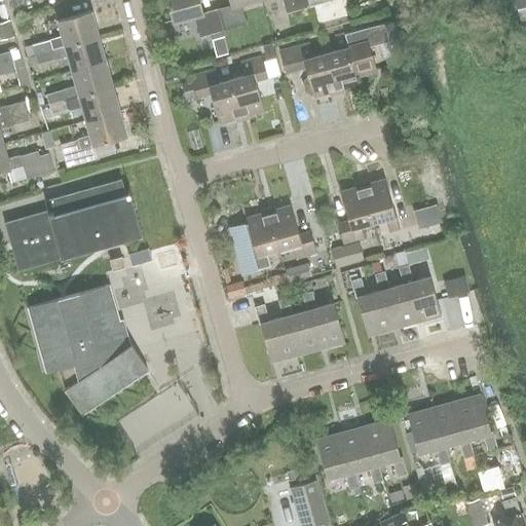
[(223,30),(217,9),(202,13),(198,0),(166,0),(174,23),(194,16),(199,36),(223,30)]
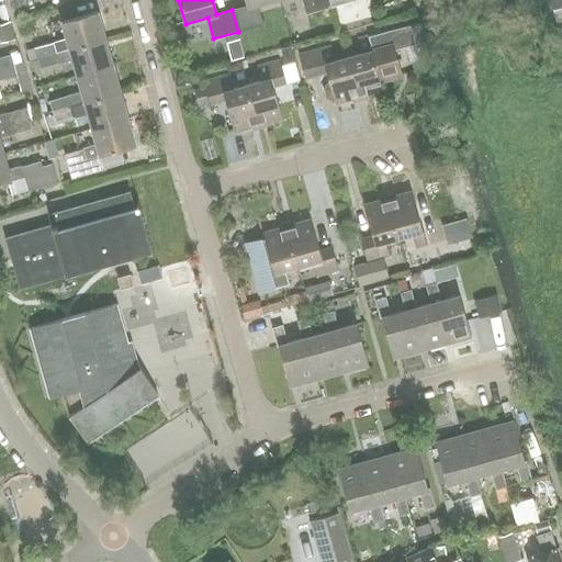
[(256,4),(270,0),(245,0),(247,6),(232,10),(238,32),(262,25),(256,4)]
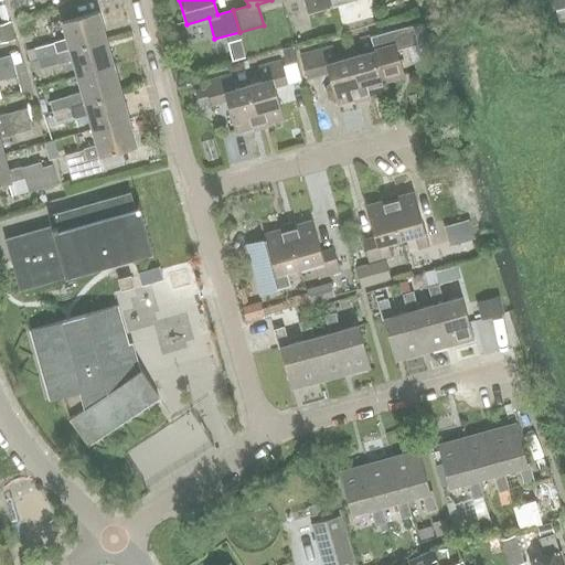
[(332,6),(330,0),(304,0),(308,13),(332,6)]
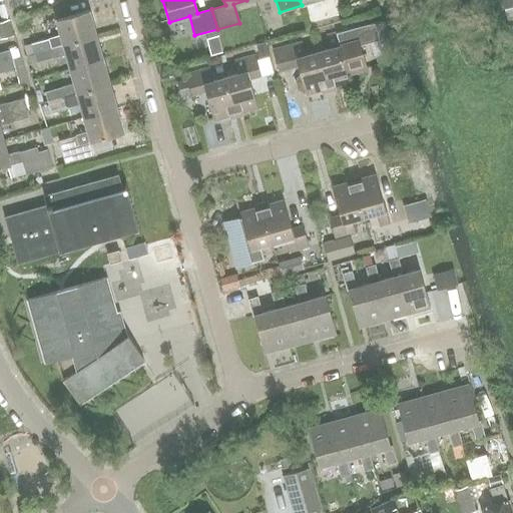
[(512,0),(502,0),(508,21),(512,20),(512,0)]
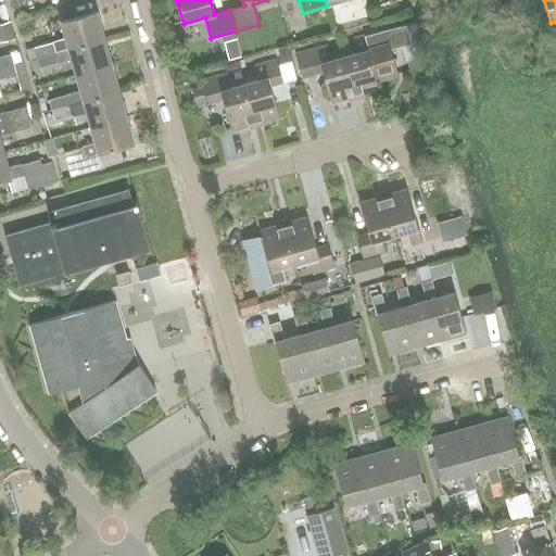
[(339,29),(367,22),(363,8),(335,15),(339,29)]
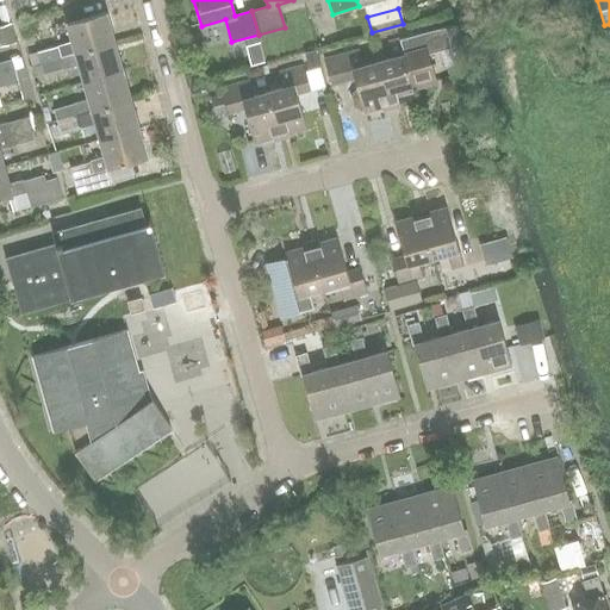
[(72,42),(57,47),(61,57),(75,54),(114,42),(106,12),(67,24),(72,42)]
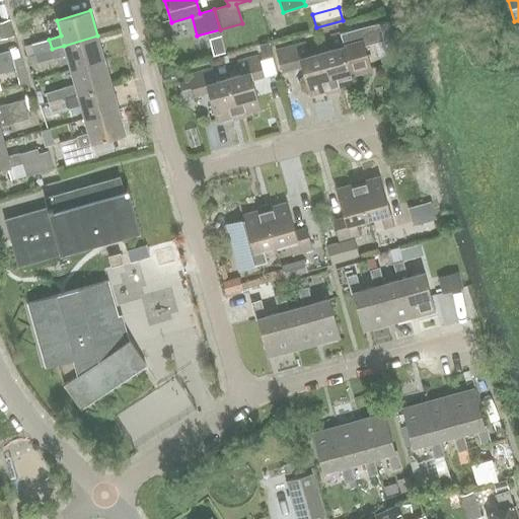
[(0,40),(0,41),(14,36),(10,20),(0,23),(0,40)]
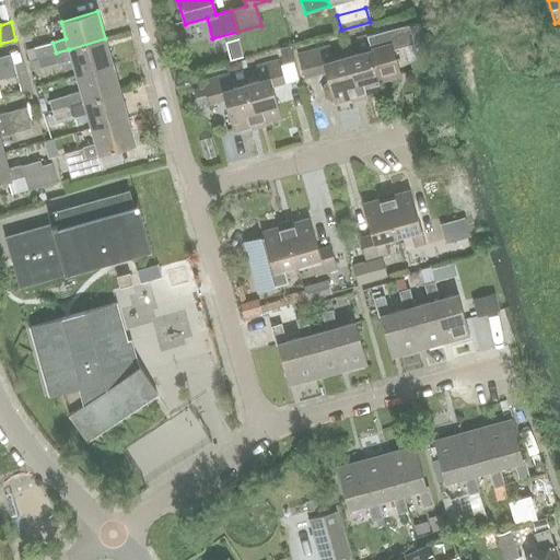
[(347,56),(359,100),(366,97),(365,94),(382,90),(378,82),(401,77),(394,49),(413,44),(408,24),(356,38),(360,53),(347,56)]
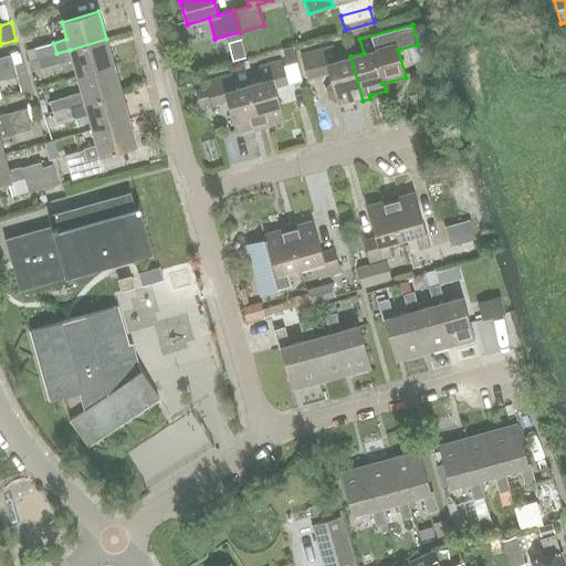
[(70,50),(56,53),(60,63),(72,60),(76,76),(114,65),(106,39),(70,50)]
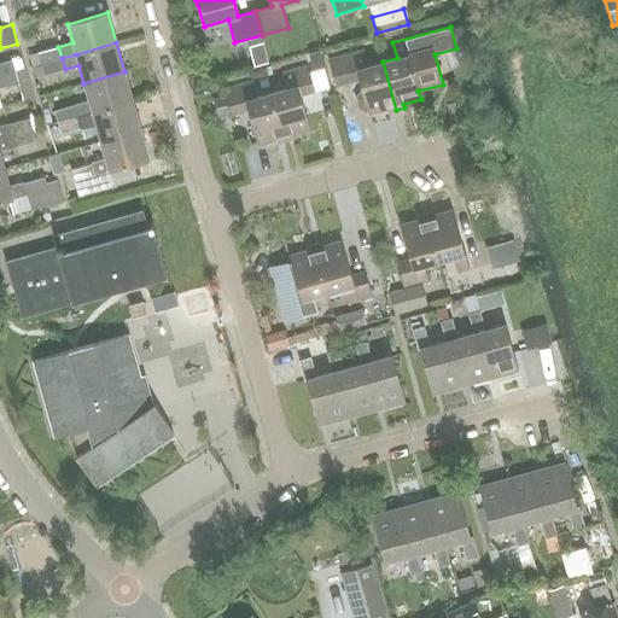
[(250,46),(249,46),(255,66),(267,64),(262,42),(250,46)]
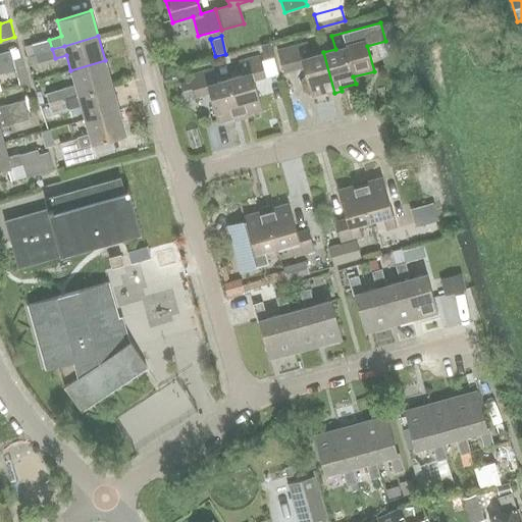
[(35,54),(52,49),(49,40),(32,45),(35,54)]
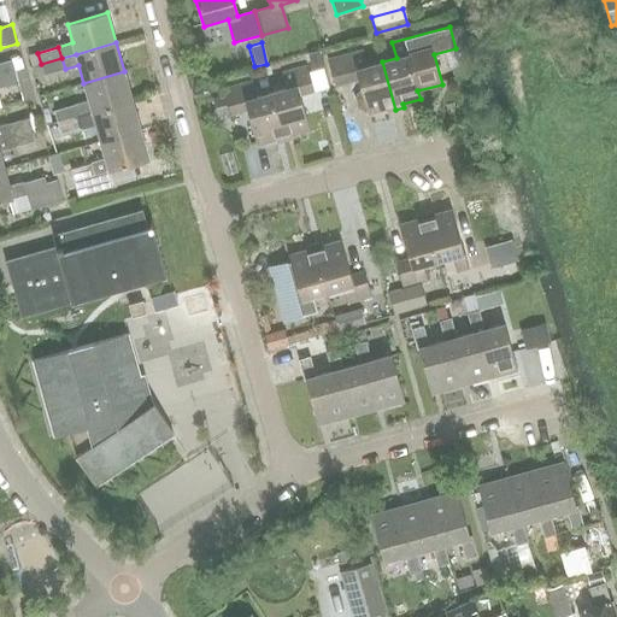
[(395,110),(382,62),(368,66),(363,51),(328,60),(335,86),(358,78),(362,90),(359,92),(356,98),(358,109),(364,112),(368,111),(368,113),(386,109),(387,112),(395,110)]
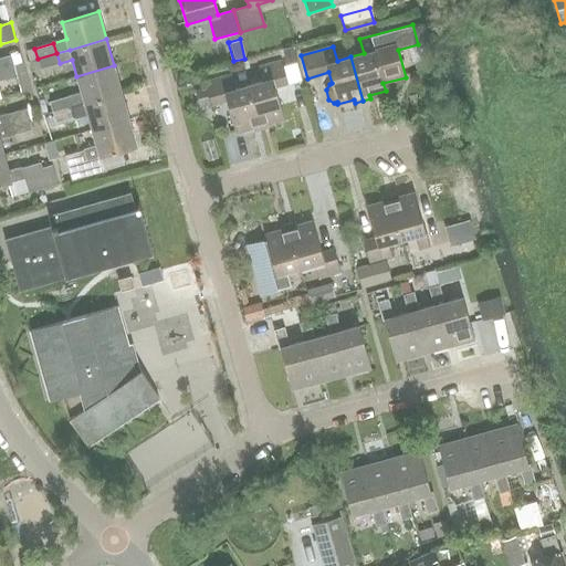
[(287,64),(296,62),(292,48),(283,50),(287,64)]
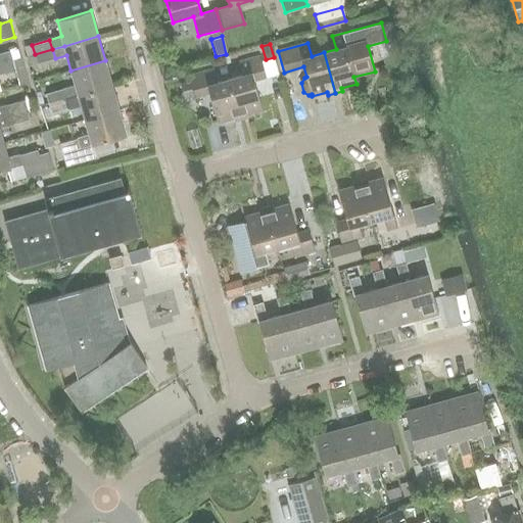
[(16,45),(8,48),(9,51),(12,60),(20,58),(16,45)]
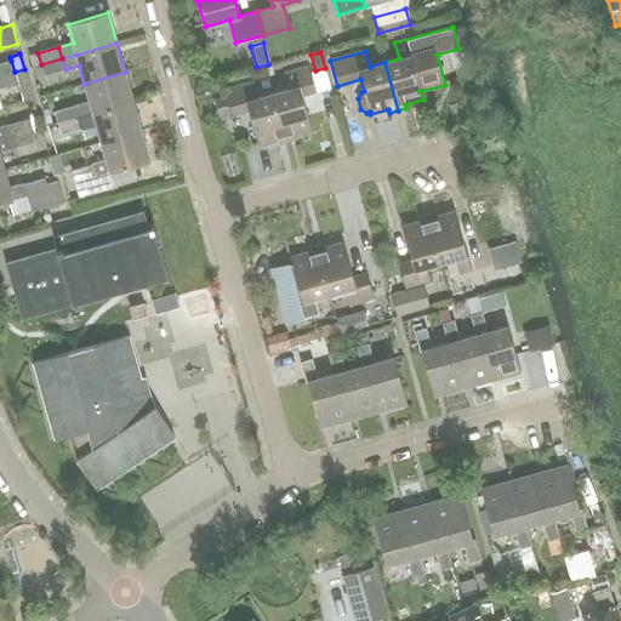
[(38,53),(28,56),(32,67),(41,64),(38,53)]
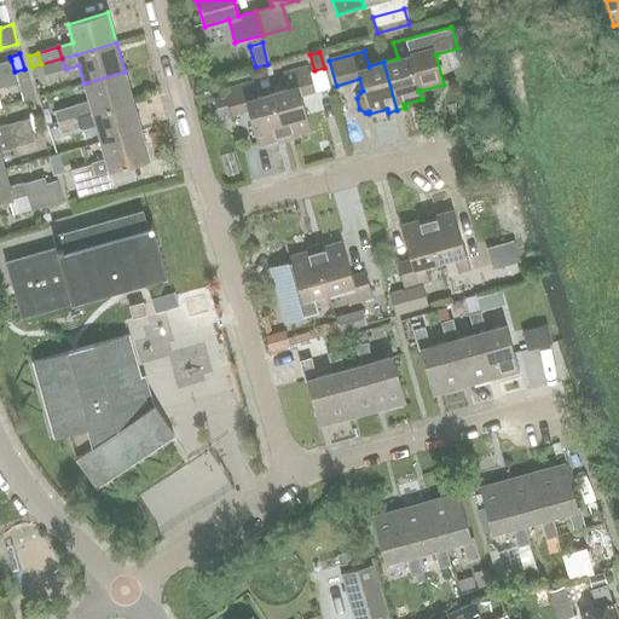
[(62,58),(41,64),(44,75),(65,69),(62,58)]
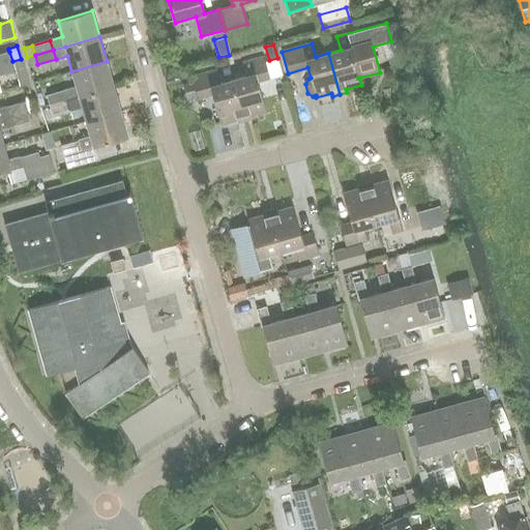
[(0,64),(12,61),(9,52),(0,54),(0,64)]
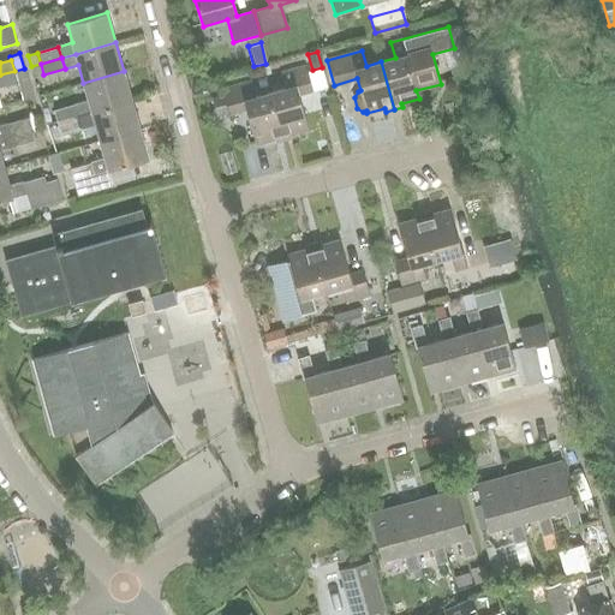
[(270,93),(284,141),(292,138),(291,135),(309,130),(299,95),(312,91),(305,66),(280,73),(285,89),(270,93)]
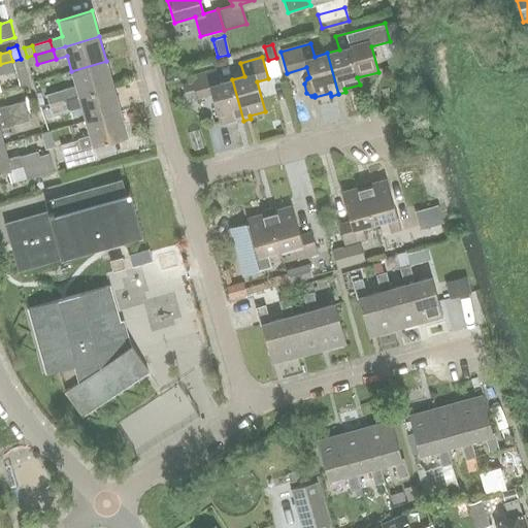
[(0,74),(14,70),(12,61),(0,64),(0,74)]
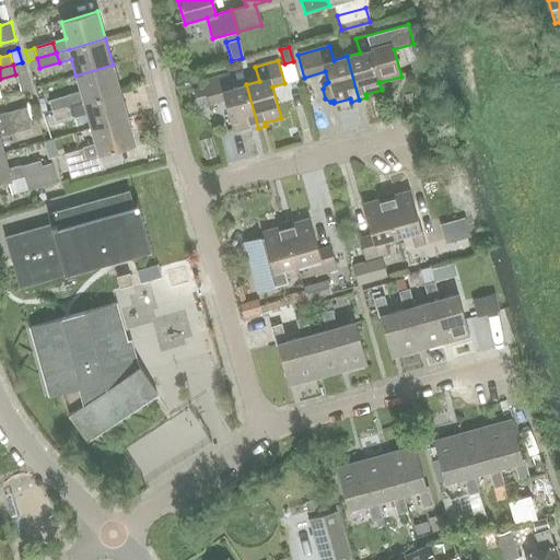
[(81,92),(68,95),(71,105),(83,102),(119,91),(113,65),(76,76),(81,92)]
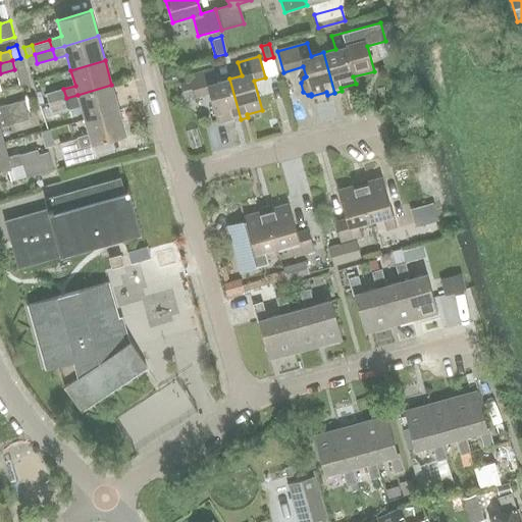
[(241,119),(229,79),(217,83),(213,69),(188,76),(194,97),(209,93),(217,122),(232,118),(233,120),(241,119)]
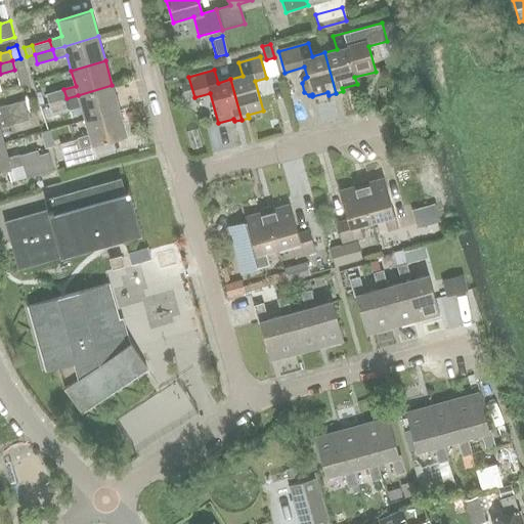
[(78,95),(67,98),(69,108),(70,110),(81,105),(85,120),(119,111),(112,85),(78,95)]
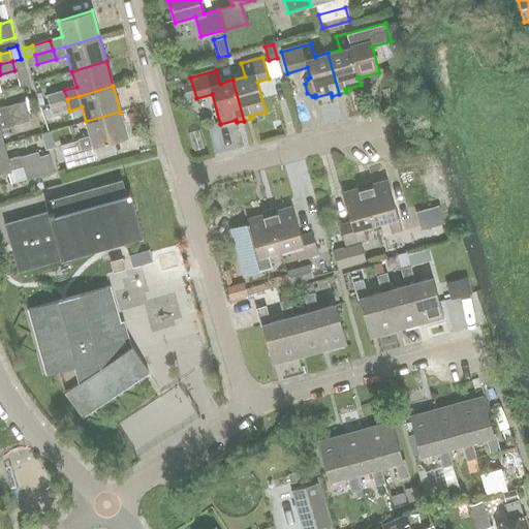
[(49,104),(67,99),(64,90),(47,95),(49,104)]
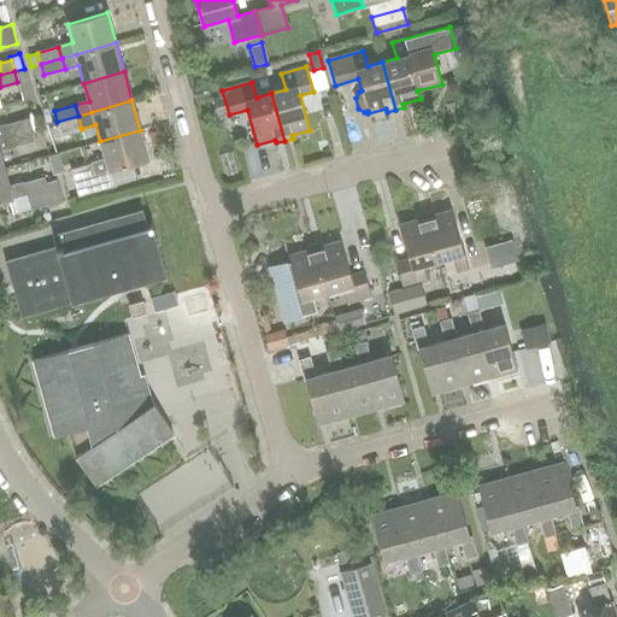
[(0,137),(30,129),(41,127),(37,116),(7,124),(0,125),(0,137)]
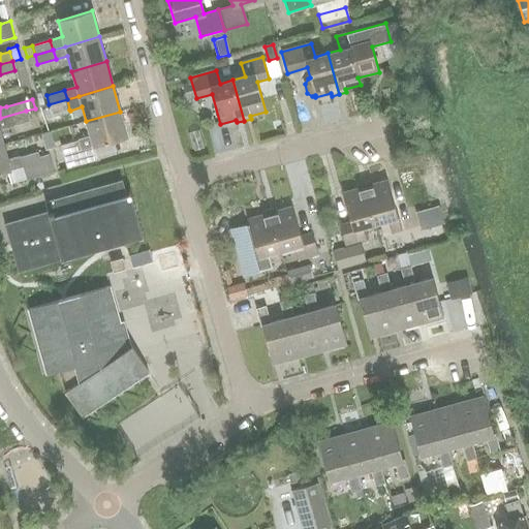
[(67,99),(49,104),(52,115),(69,110),(67,99)]
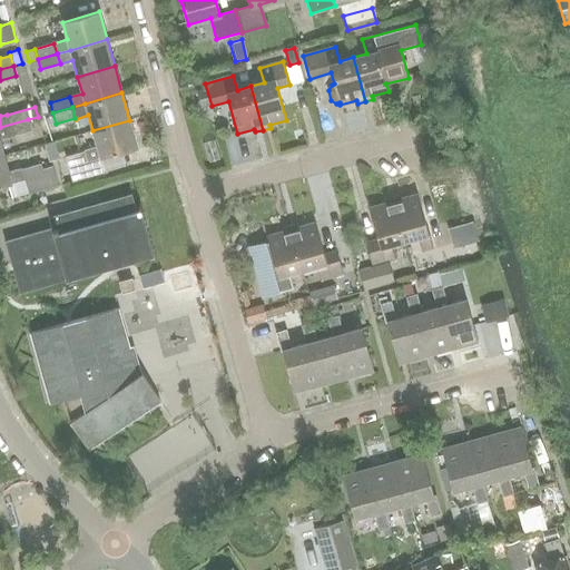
[(0,156),(3,156),(0,143),(0,138),(31,130),(28,119),(0,127),(0,156)]
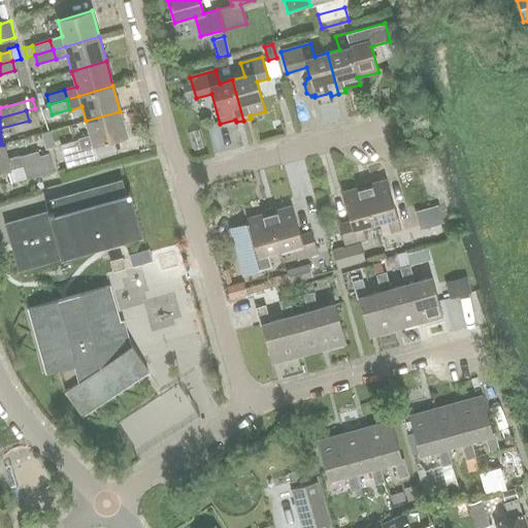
[(90,136),(77,139),(77,140),(80,150),(93,146),(127,136),(120,111),(86,121),(90,136)]
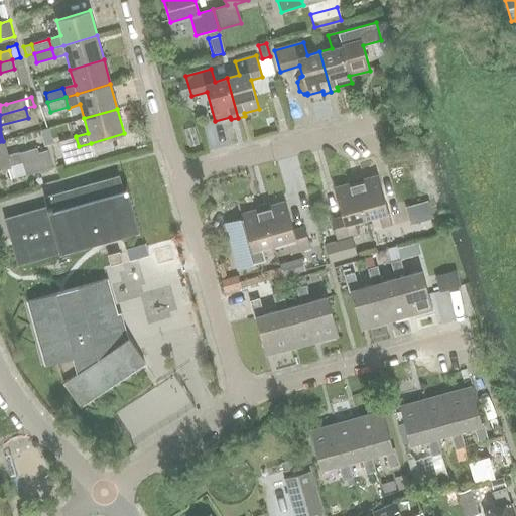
[(76,137),(58,142),(66,164),(95,156),(94,152),(91,143),(79,146),(76,137)]
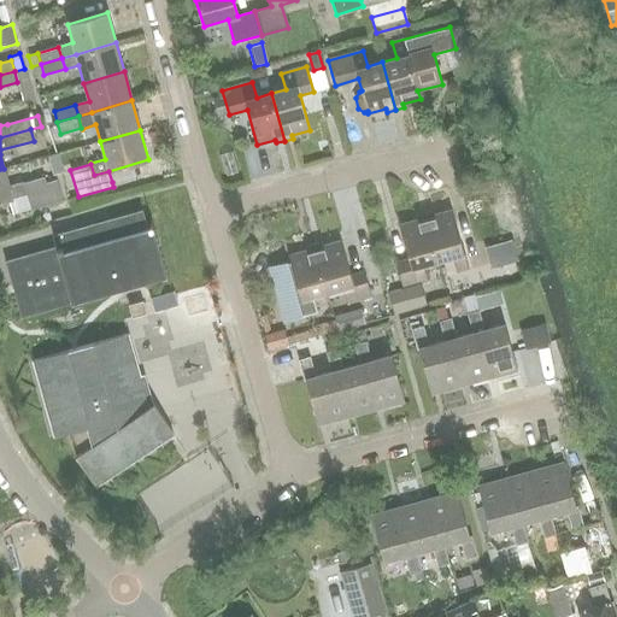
[(27,194),(31,210),(63,201),(57,180),(46,183),(45,177),(23,183),(23,182),(9,186),(4,169),(0,169),(0,201),(9,200),(27,194)]
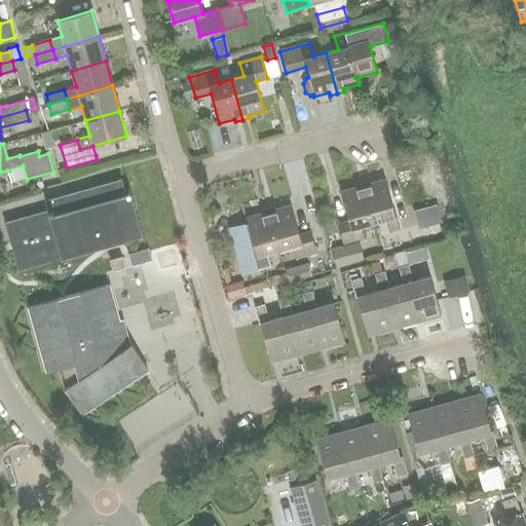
[(125,194),(121,179),(44,200),(47,210),(4,222),(17,270),(61,258),(61,259),(142,236),(129,193),(125,194)]
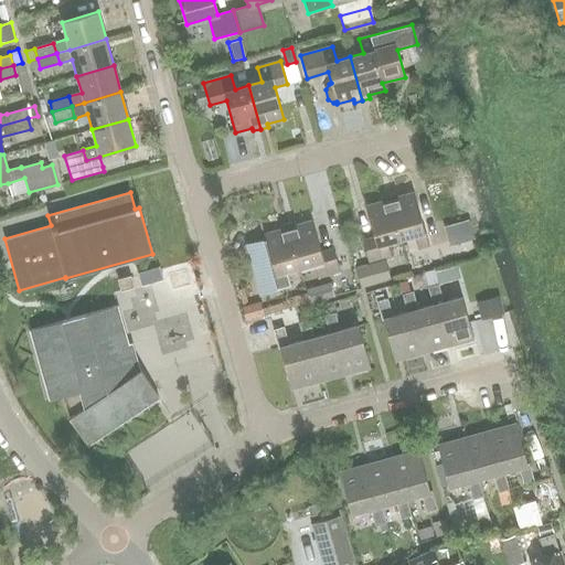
[(388,195),(401,238),(414,235),(417,249),(428,246),(425,232),(424,232),(413,192),(396,196),(396,193),(388,195)]
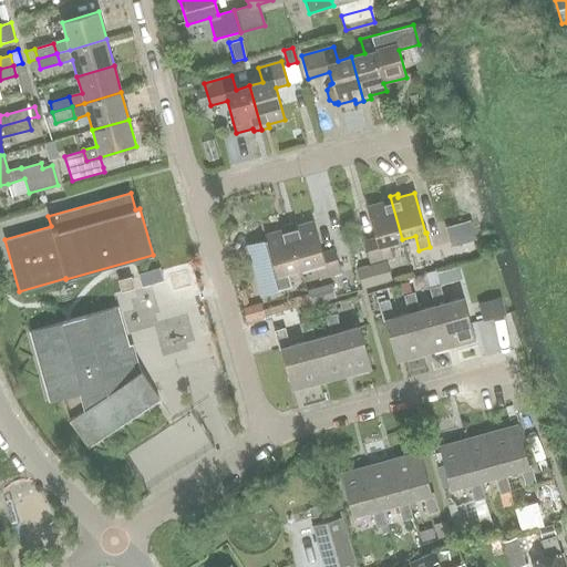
[(389,244),(402,239),(390,196),(382,198),(383,202),(367,206),(375,238),(363,241),(369,264),(392,257),(389,244)]
